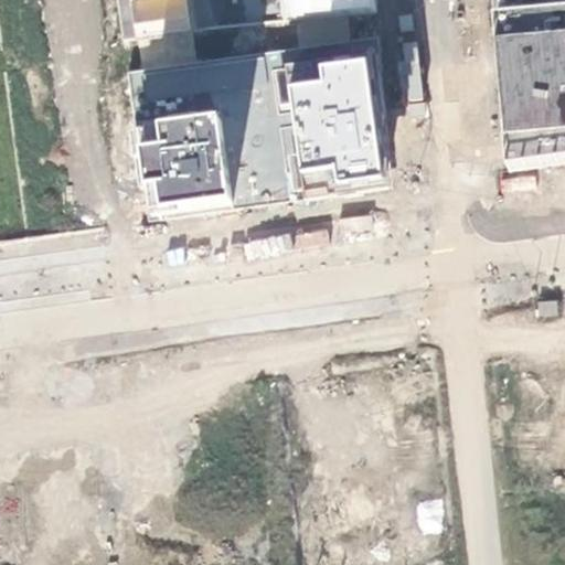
[(114,0),(120,46),(193,31),(189,0),(114,0)]
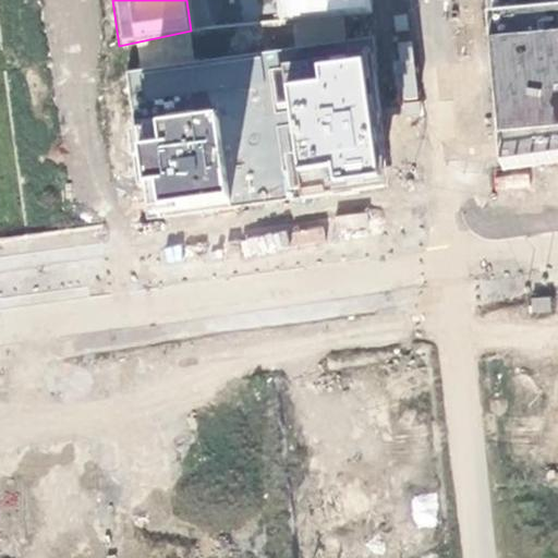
[(277,0),(279,21),(371,14),(368,0),(277,0)]
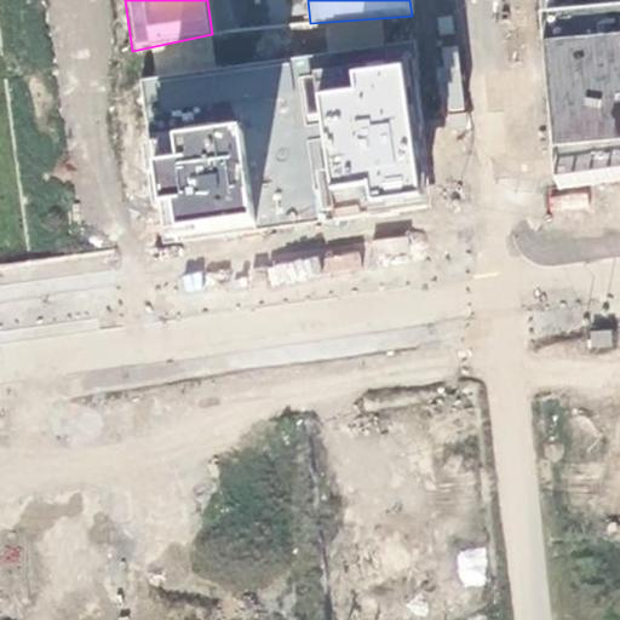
[(619,29),(543,39),(560,190),(619,181),(619,29)]
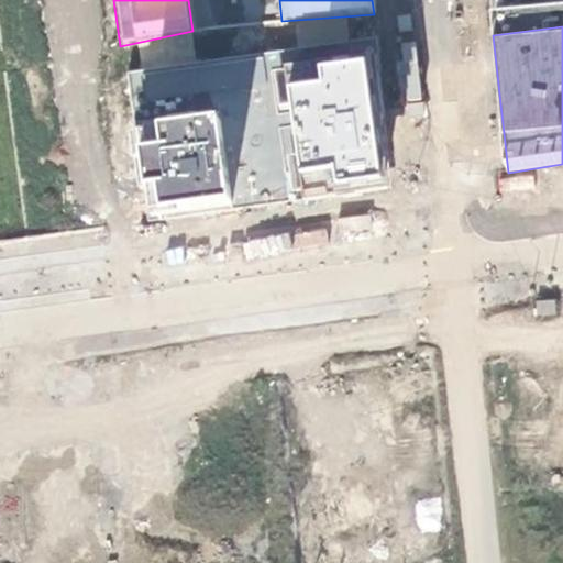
[(394,189),(375,40),(271,53),(129,70),(139,143),(141,165),(148,221),(235,210),(289,203),(319,199),(394,189)]
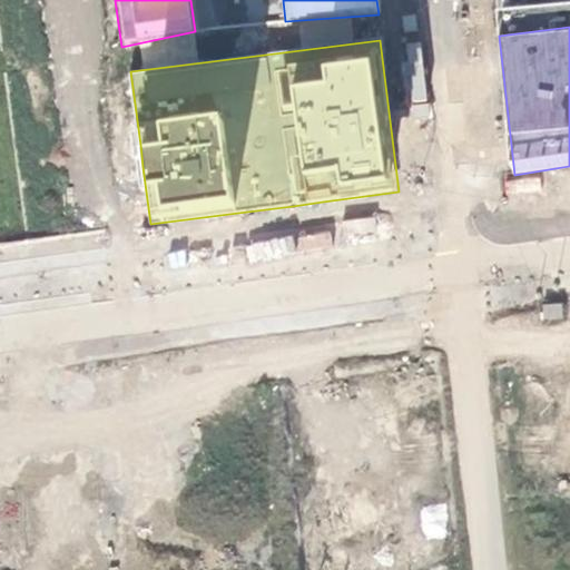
[(298,231),(300,247),(332,244),(330,227),(298,231)]
